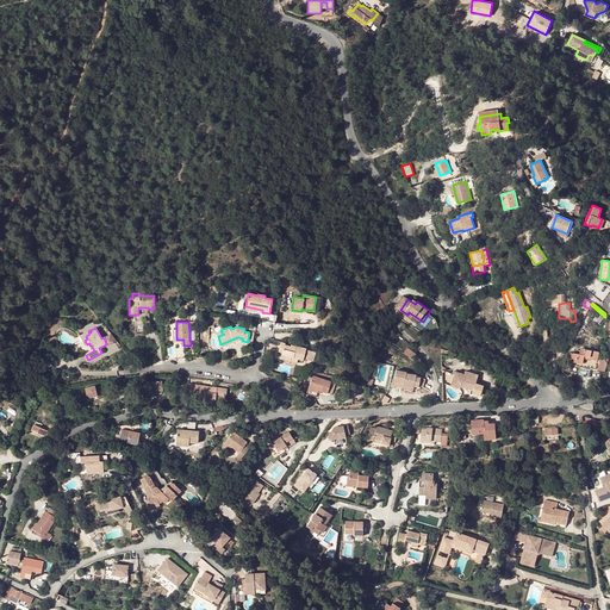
[(176,340),(176,330),(173,330),(173,342),(184,342),(184,340),(176,340)]
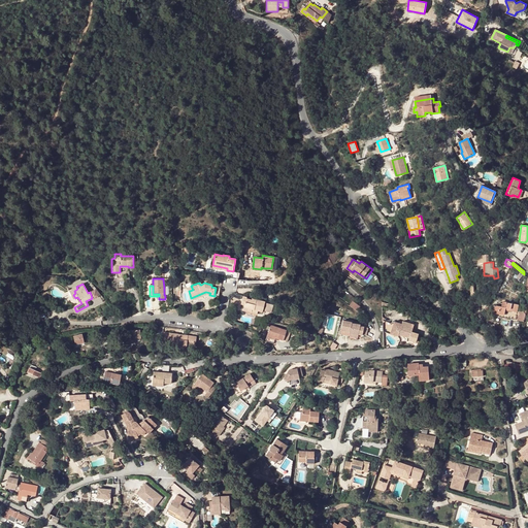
[(77,289),(76,287),(69,291),(73,299),(75,298),(73,295),(75,293),(74,291),(77,289)]
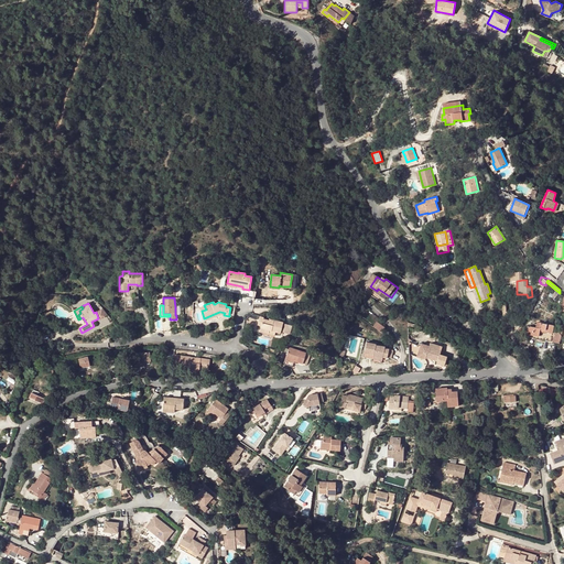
[(220,315),(224,315),(224,314),(225,313),(220,312),(219,312),(204,318),(205,321),(209,318),(217,315),(220,315)]
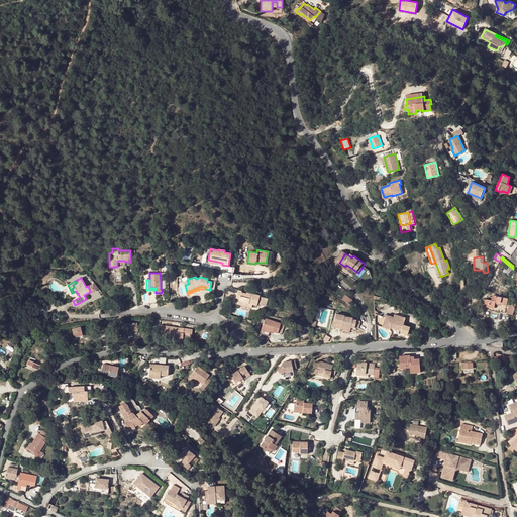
[(260,295),(250,293),(250,295),(246,294),(241,293),(241,291),(237,290),(237,291),(236,298),(239,299),(238,303),(245,305),(246,303),(252,305),(252,303),(257,304),(260,295)]
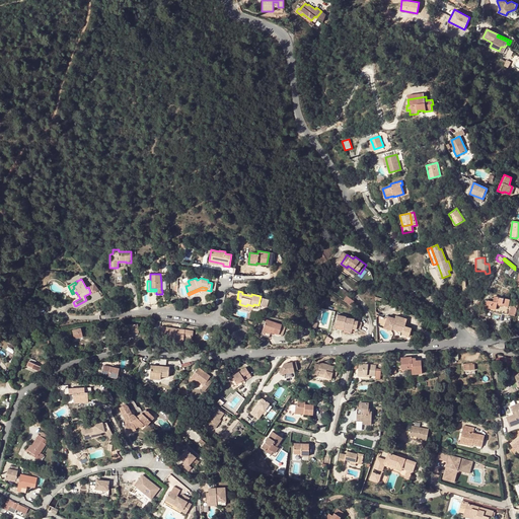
[(350,304),(353,300),(347,296),(344,300),(350,304)]
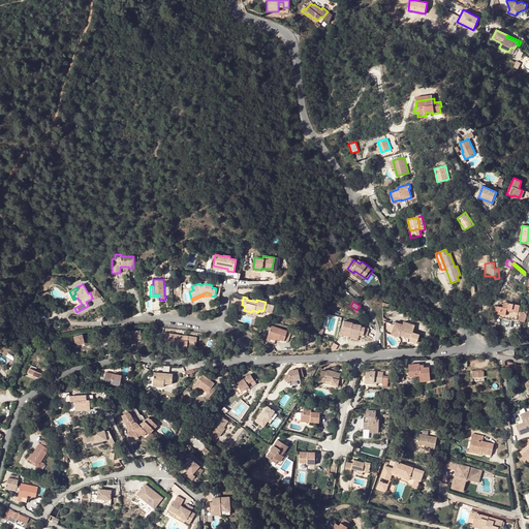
[(503,307),(496,306),(495,313),(501,314),(500,317),(517,320),(520,306),(504,302),(503,307)]
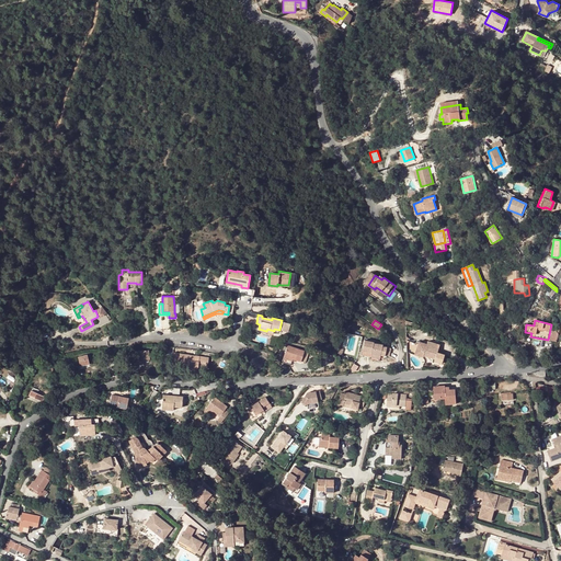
[(281,330),(288,332),(290,323),(283,321),(281,330)]
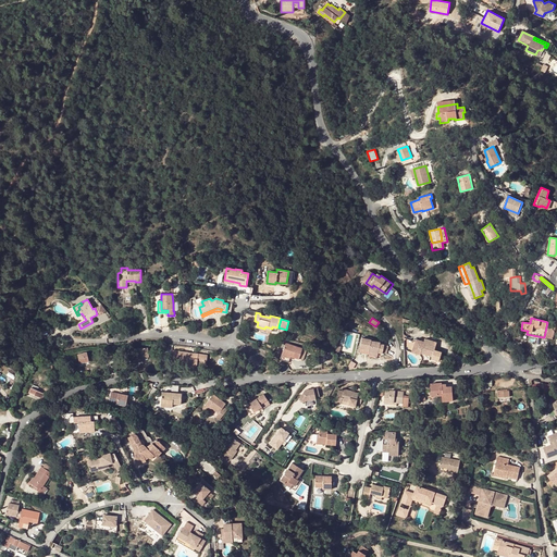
[(366,339),(364,349),(368,350),(372,351),(372,353),(382,355),(382,354),(386,355),(387,346),(384,345),(384,344),(375,342),(375,341),(366,339)]
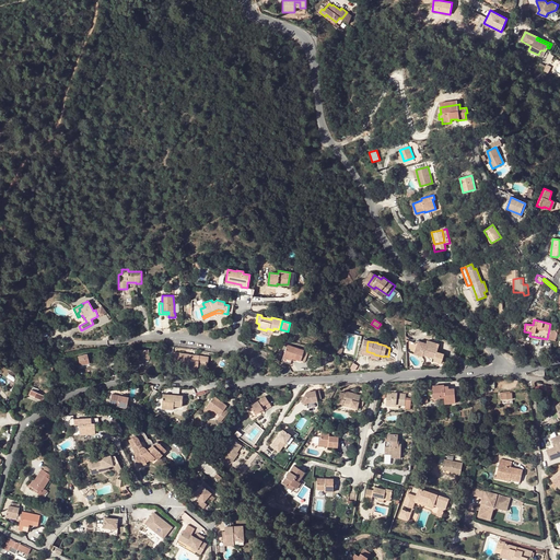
[(427,342),(422,354),(430,358),(434,359),(433,361),(441,363),(443,354),(436,352),(438,348),(435,347),(436,343),(428,341),(427,342)]
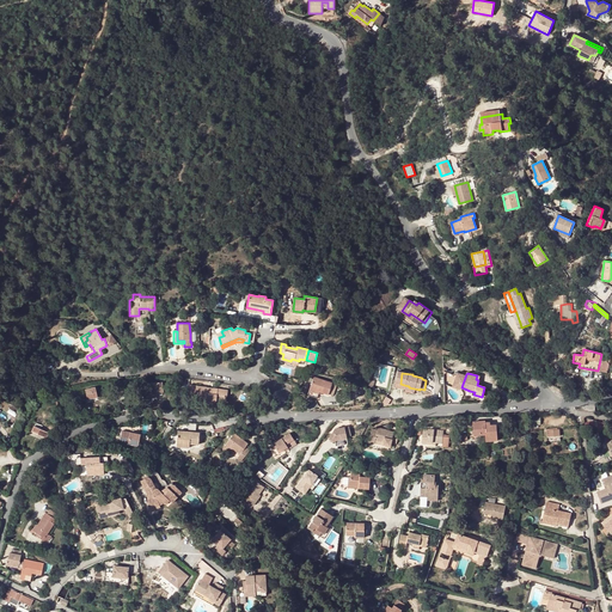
[(332,383),(313,377),(310,389),(319,392),(328,395),(332,383)]
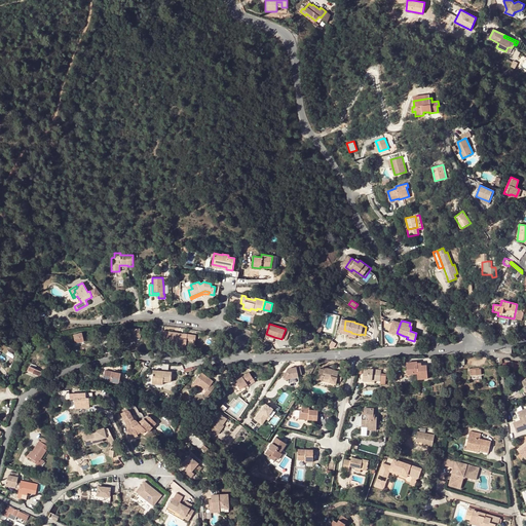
[(139,329),(128,330),(129,338),(135,338),(135,336),(140,336),(139,329)]
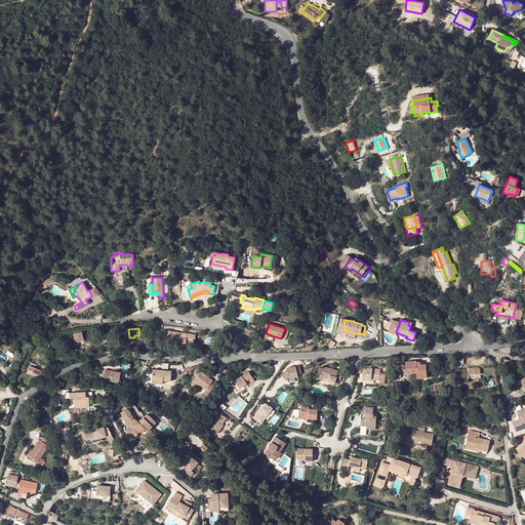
[(177,333),(177,332),(162,330),(161,337),(167,338),(171,338),(170,342),(177,344),(177,345),(185,346),(186,345),(194,345),(195,334),(183,332),(183,334),(177,333)]
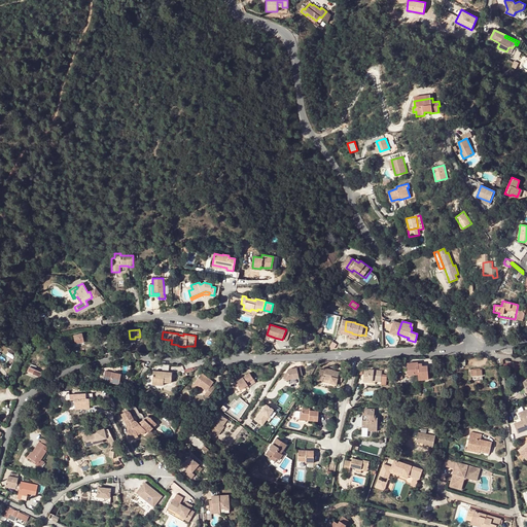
[(82,334),(73,336),(75,344),(83,342),(82,334)]
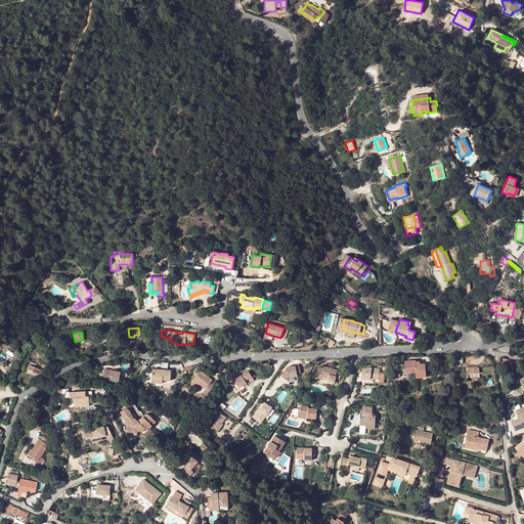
[(420,364),(420,362),(416,362),(416,360),(405,361),(406,373),(416,372),(417,378),(426,377),(426,364),(420,364)]
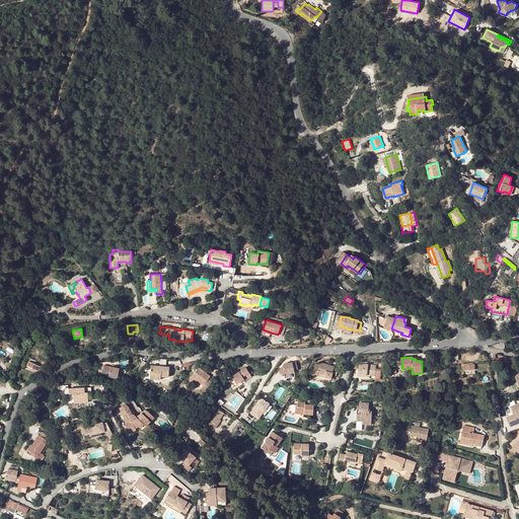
[(35,361),(30,359),(27,366),(39,371),(41,367),(34,364),(35,361)]
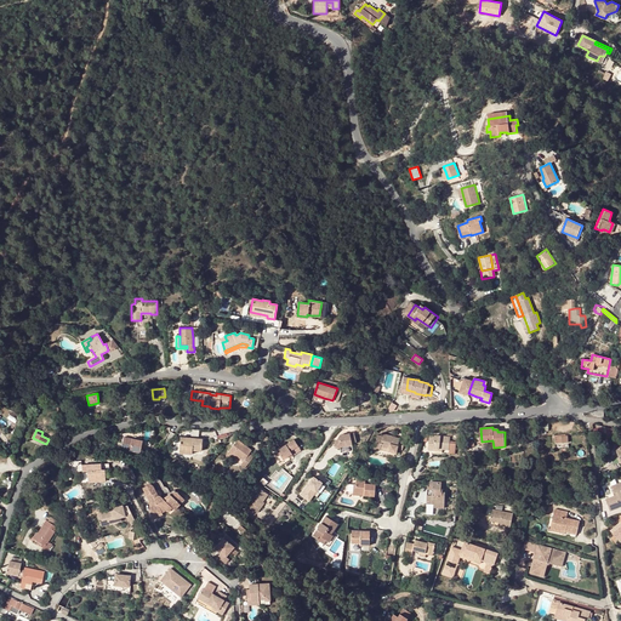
[(341,446),(352,445),(352,443),(357,442),(355,433),(340,434),(334,445),(340,449),(341,446)]
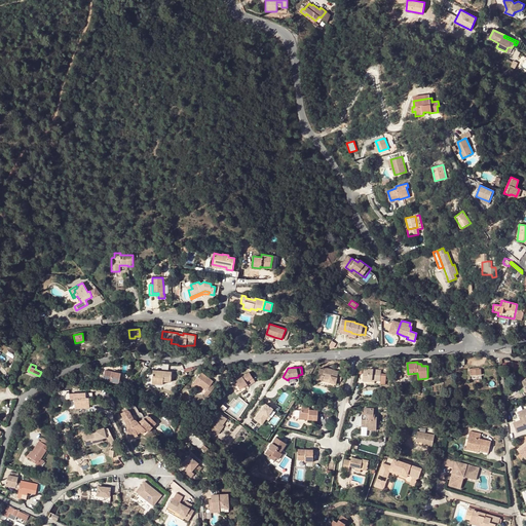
[(172,370),(154,368),(153,378),(163,379),(172,380),(172,370)]
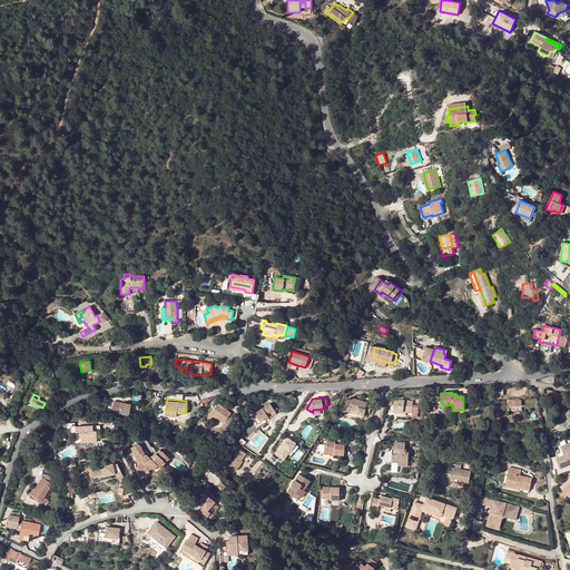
[(346,400),(343,411),(349,413),(350,410),(356,412),(356,414),(363,416),(364,412),(370,413),(370,411),(371,405),(366,404),(366,403),(360,401),(352,399),(351,401),(346,400)]
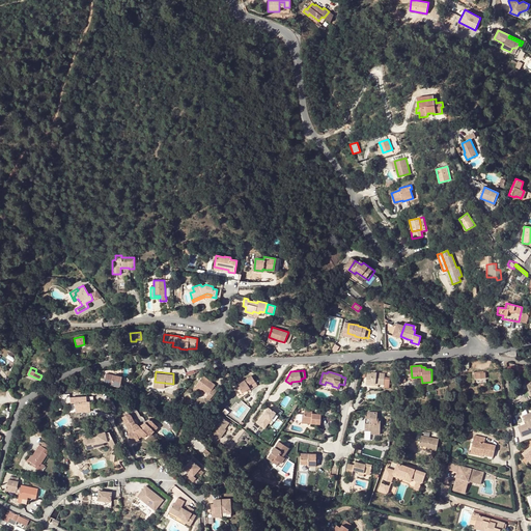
[(375,372),(366,372),(365,385),(370,385),(370,383),(378,384),(383,384),(384,373),(378,373),(375,372)]
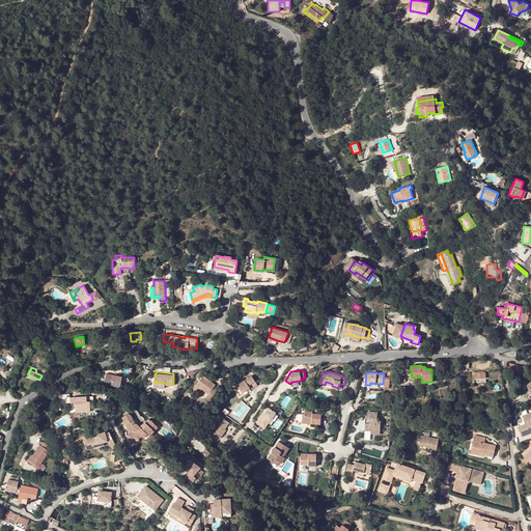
[(212,389),(214,387),(216,384),(203,375),(196,385),(200,387),(208,393),(206,396),(210,399),(216,391),(212,389)]
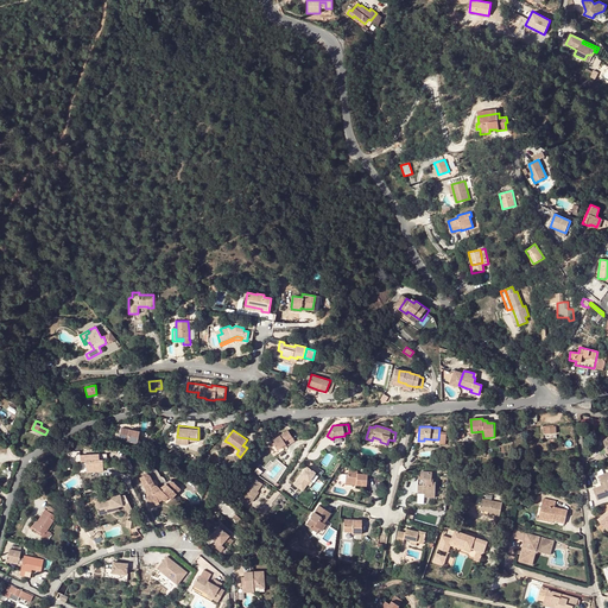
[(287,430),(279,435),(285,444),(286,445),(295,441),(287,430)]
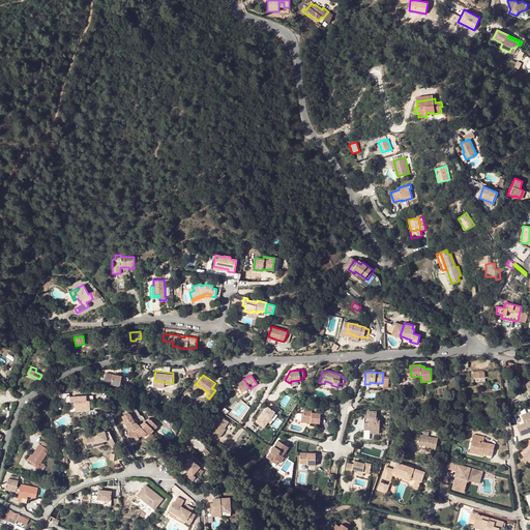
[(243,379),(236,384),(241,392),(245,389),(248,387),(243,379)]
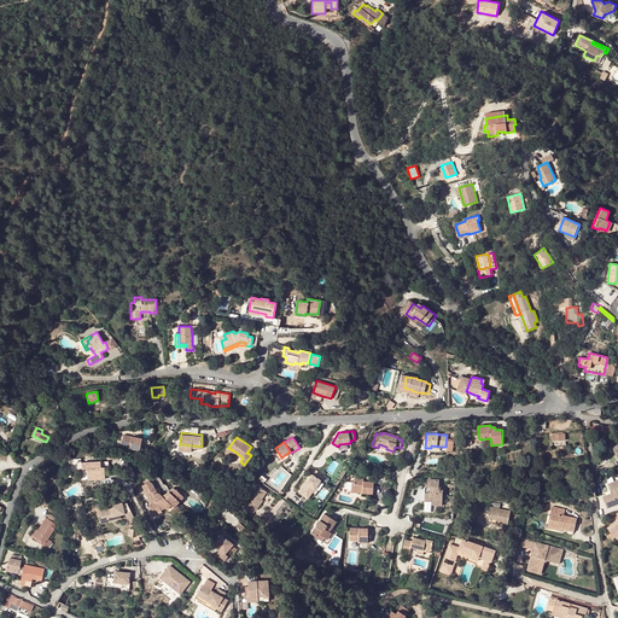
[(136,447),(118,443),(116,455),(134,458),(136,447)]
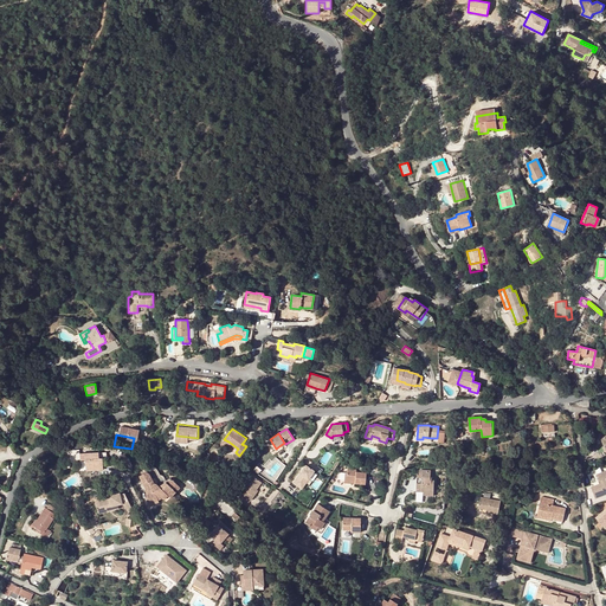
[(107,450),(82,452),(82,453),(83,458),(86,458),(88,469),(104,468),(103,457),(107,457),(107,450)]
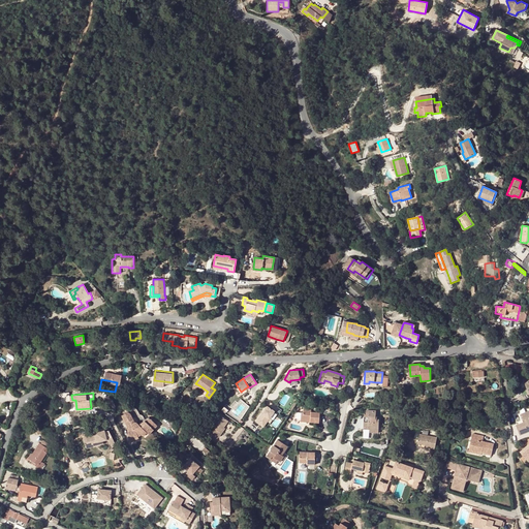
[(269,402),(267,405),(276,410),(278,407),(269,402)]
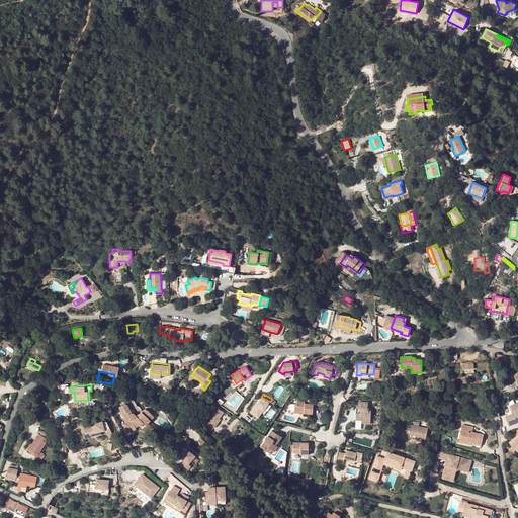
[(260,397),(250,413),(258,419),(269,403),(260,397)]
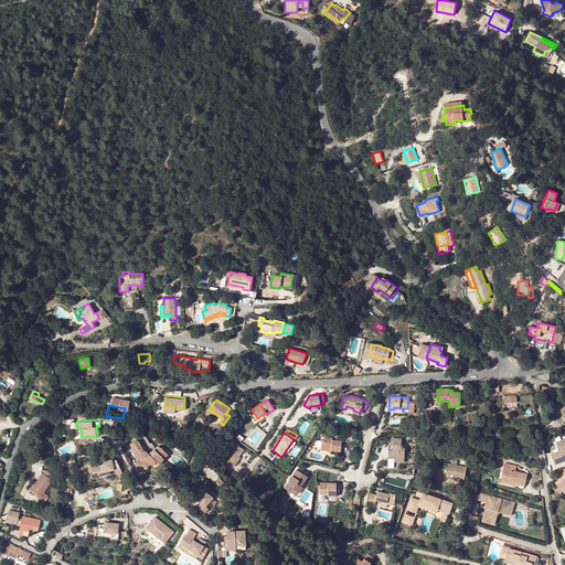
[(322,441),(321,448),(331,449),(331,450),(340,451),(341,441),(332,440),(332,437),(324,436),(324,441),(322,441)]
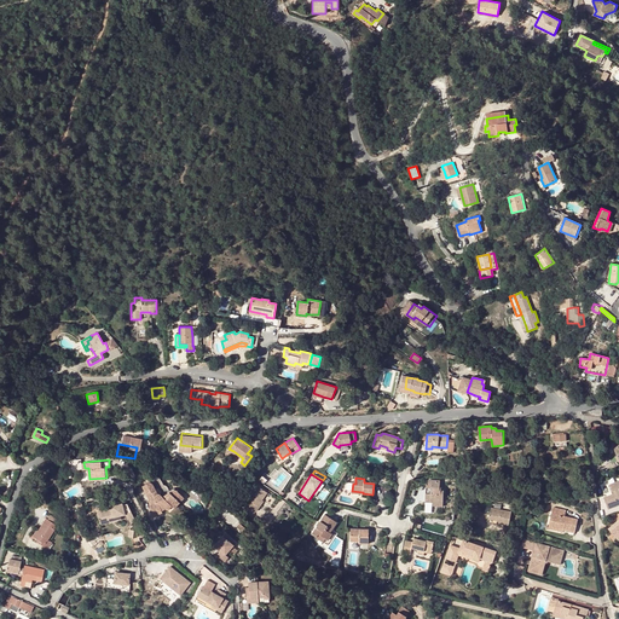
[(432,497),(432,502),(443,503),(443,491),(440,490),(440,486),(439,486),(439,480),(427,480),(427,484),(427,490),(429,490),(431,492),(428,493),(428,497),(432,497)]
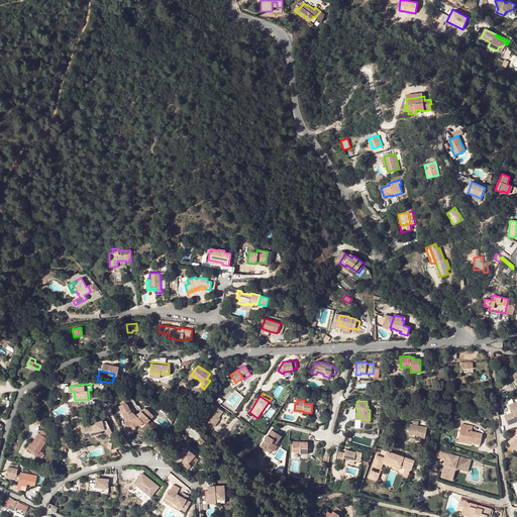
[(124,414),(131,410),(130,408),(129,406),(128,404),(127,403),(126,403),(125,405),(120,407),(121,408),(122,408),(123,410),(123,411),(123,412),(123,414),(124,414)]
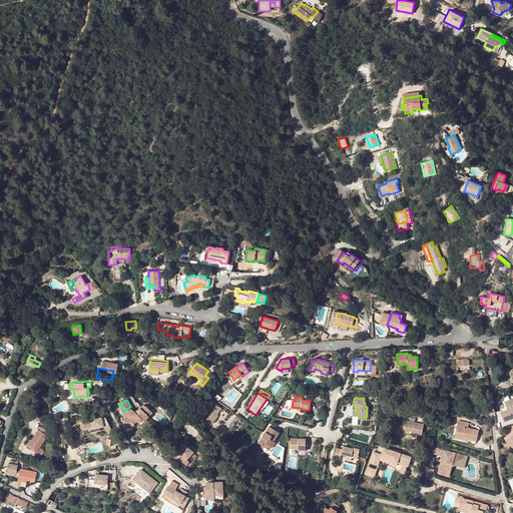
[(213,419),(216,414),(221,408),(211,402),(203,413),(208,417),(206,420),(212,424),(214,420),(213,419)]
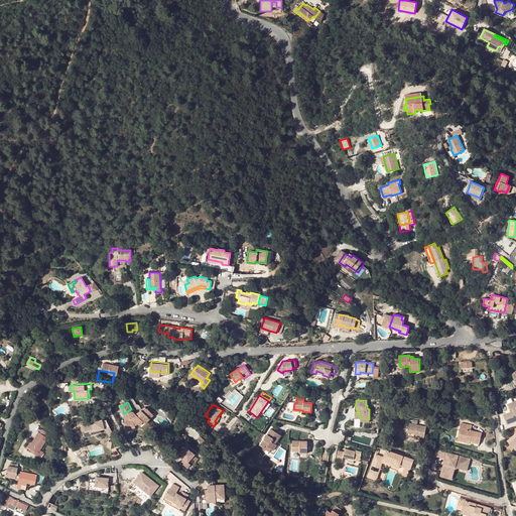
[(515,405),(513,406),(514,411),(515,410),(515,413),(515,414),(506,416),(509,425),(515,423),(515,405)]
